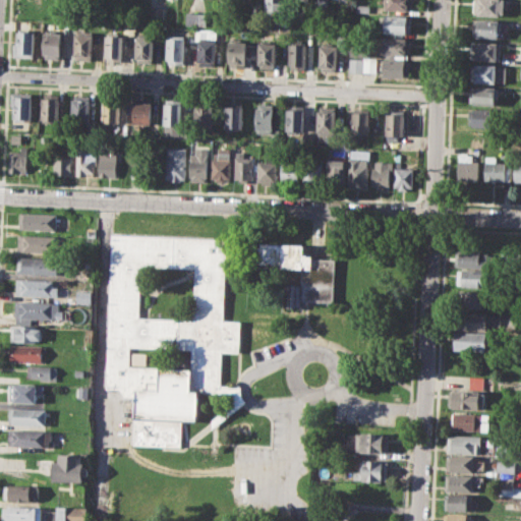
[(266,0),(283,0),(283,13),(266,13),(266,0)]
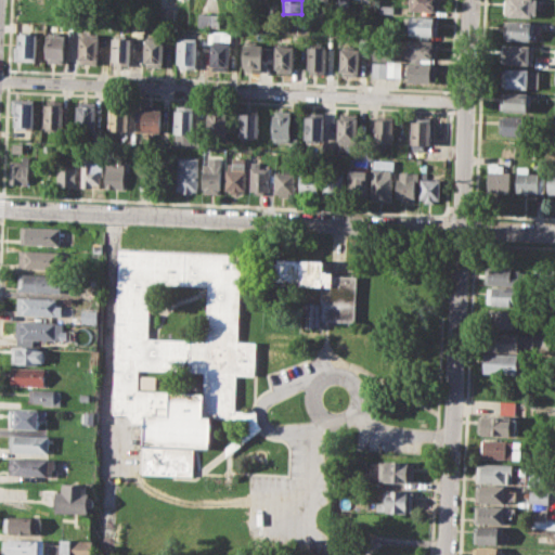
[(410,0),(438,0),(438,12),(410,10),(410,0)]
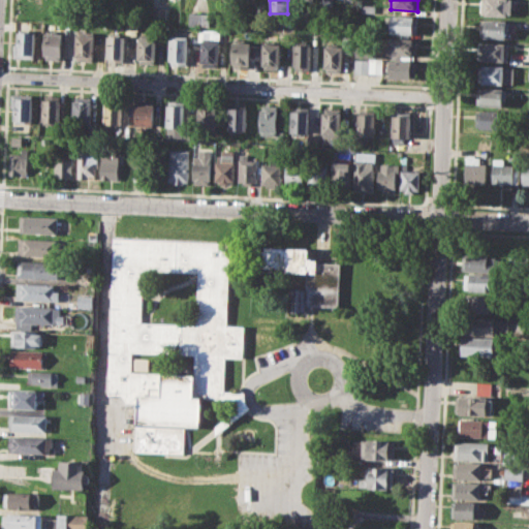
[(481,0),(510,0),(510,16),(481,14),(481,0)]
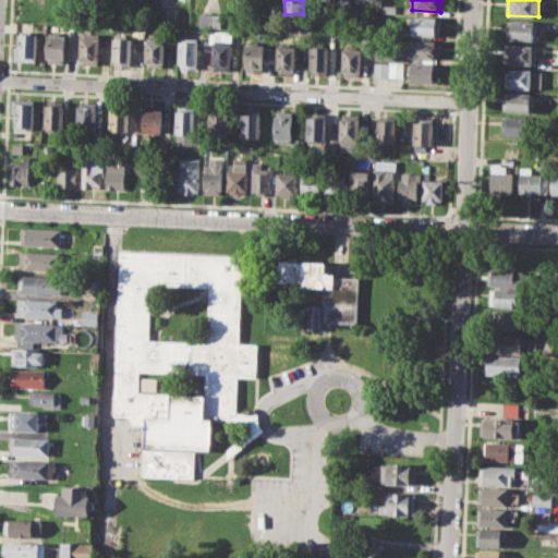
[(381,3),(395,4),(395,13),(381,12),(381,3)]
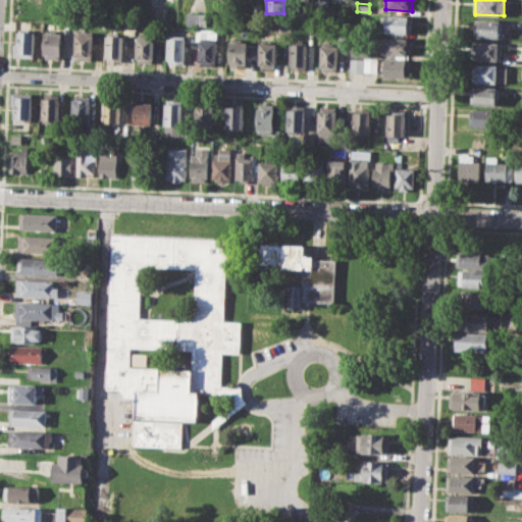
[(150,7),(164,7),(163,22),(149,22),(150,7)]
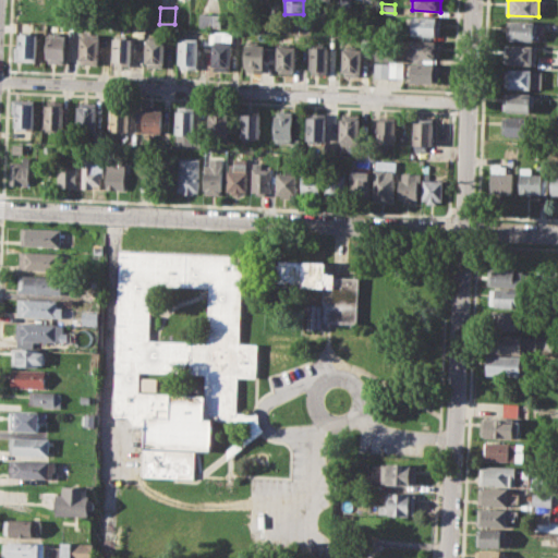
[(199,12),(221,13),(220,27),(198,25),(199,12)]
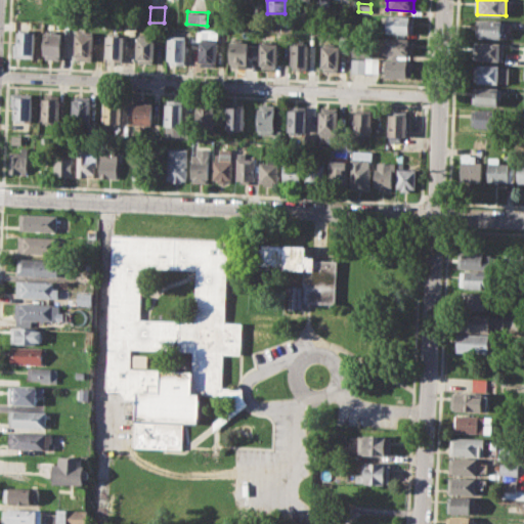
[(388,15),(415,16),(413,34),(387,33),(388,15)]
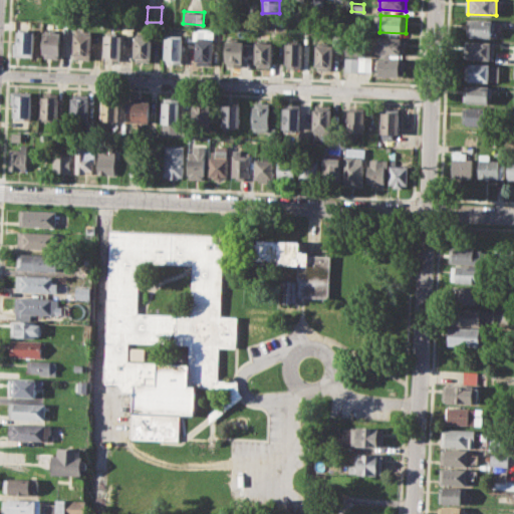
[(466,18),(495,19),(494,31),(490,31),(490,37),(466,36),(466,18)]
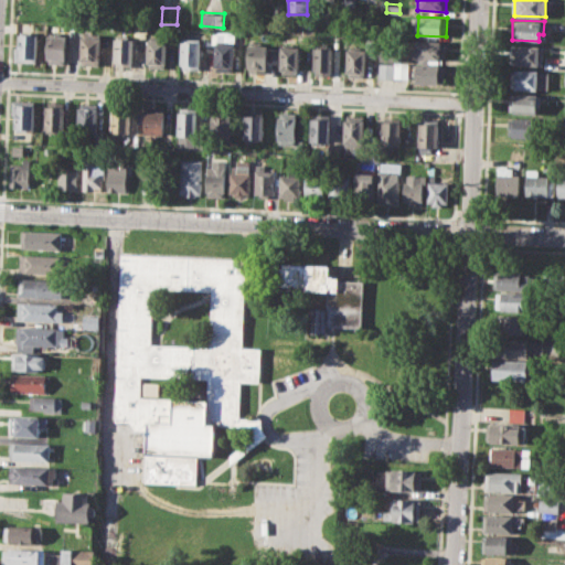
[(19,33),(41,34),(40,63),(13,62),(13,46),(19,46),(19,33)]
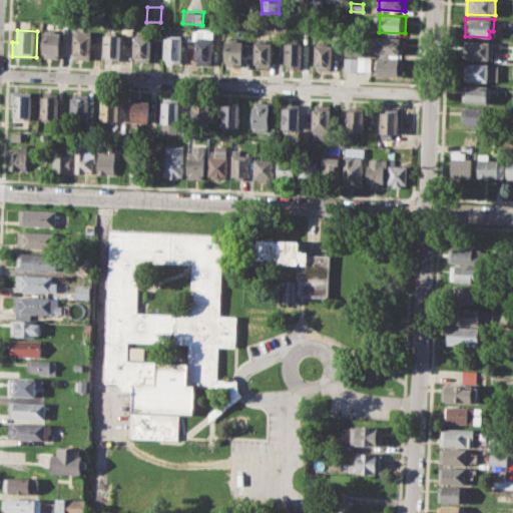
[(43,31),(63,32),(61,58),(42,57),(43,31)]
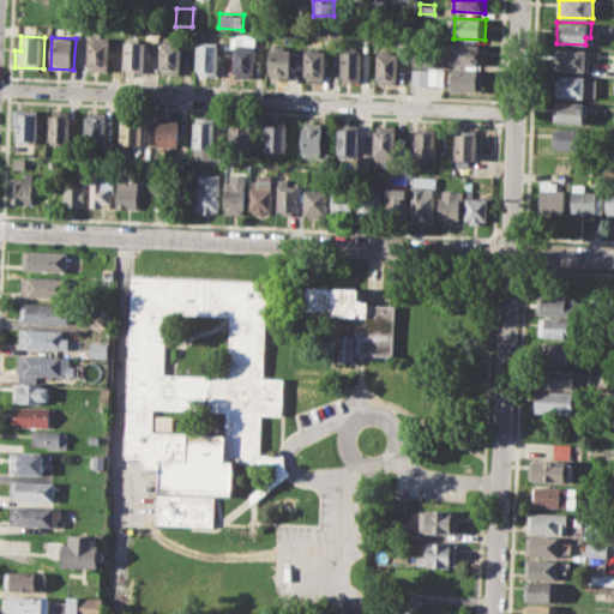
[(88,40),(110,40),(109,70),(85,70),(88,40)]
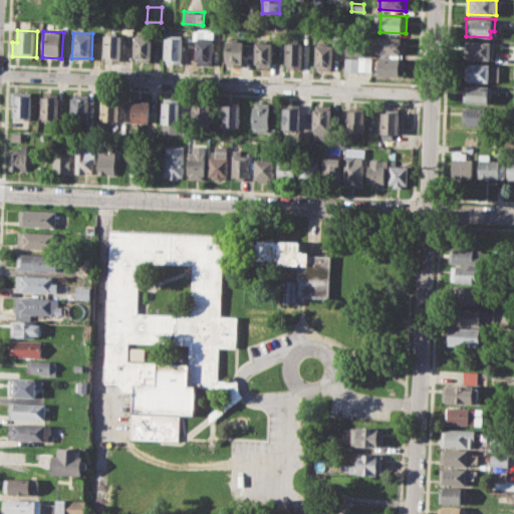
[(103,34),(120,35),(118,60),(102,59),(103,34)]
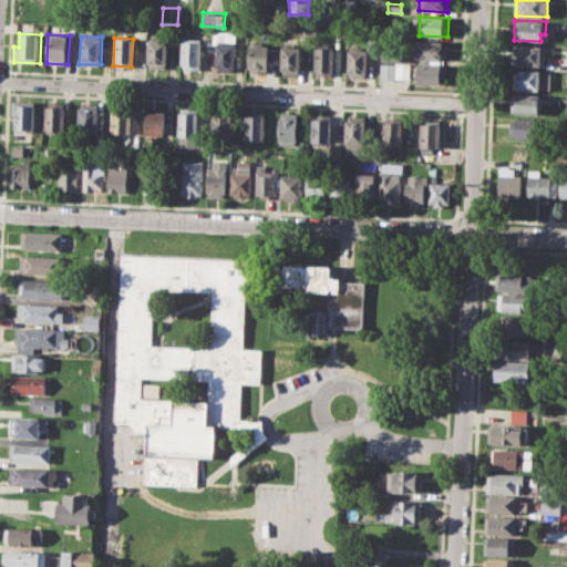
[(182,38),(200,39),(198,70),(179,69),(182,38)]
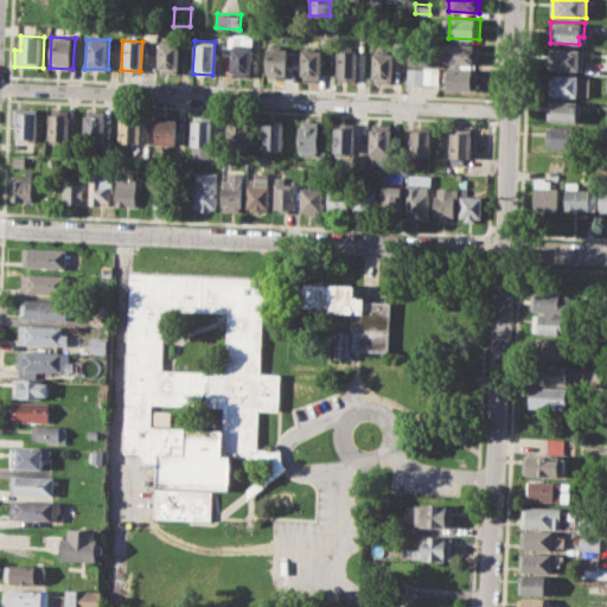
[(159,43),(179,44),(177,75),(157,74),(159,43)]
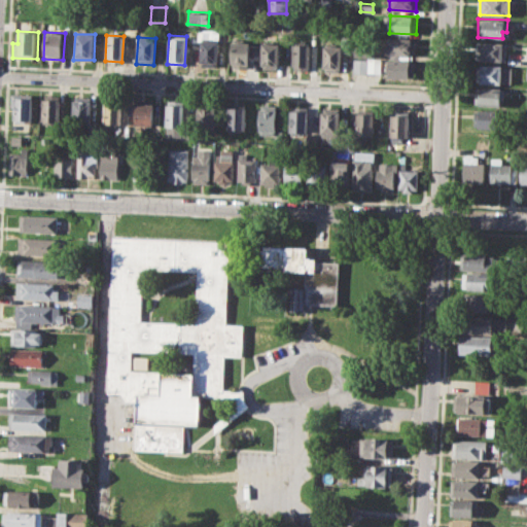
[(388,37),(416,38),(415,57),(388,56),(388,37)]
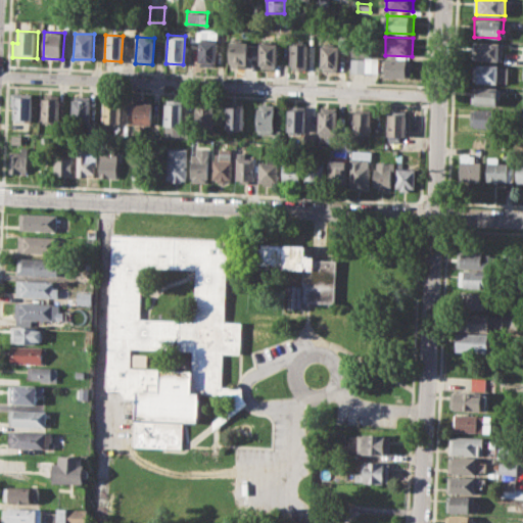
[(352,39),(372,39),(372,55),(352,55),(352,39)]
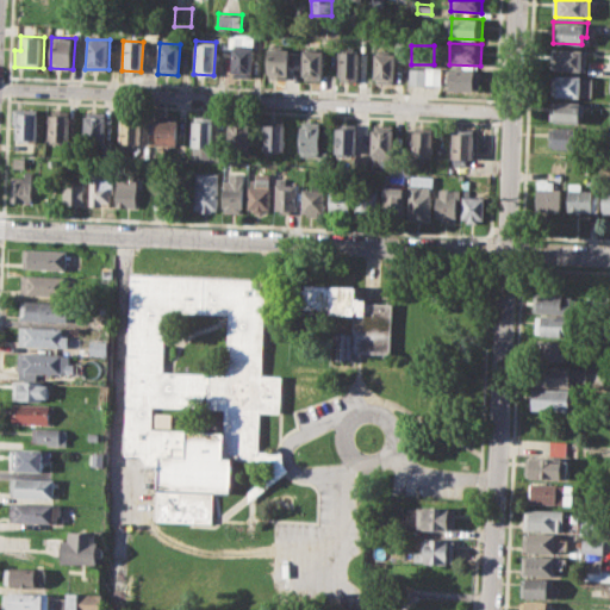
[(232,47),(253,48),(251,76),(231,75),(232,47)]
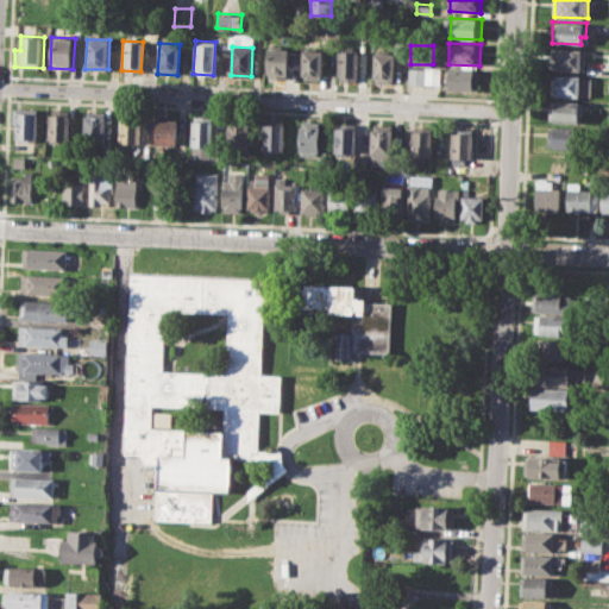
[(268,48),(288,48),(287,77),(267,77),(268,48)]
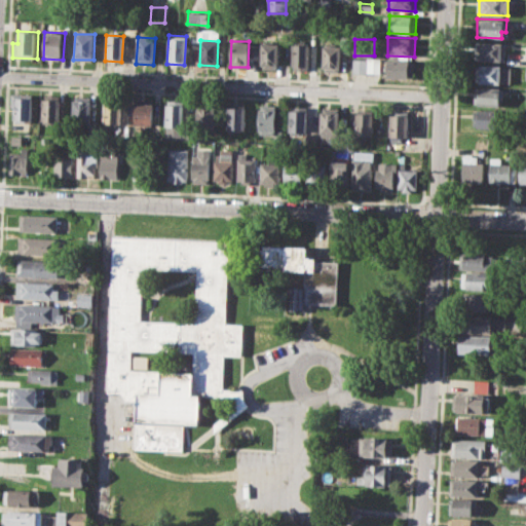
[(477,41),(509,42),(508,54),(501,54),(501,61),(476,60),(477,41)]
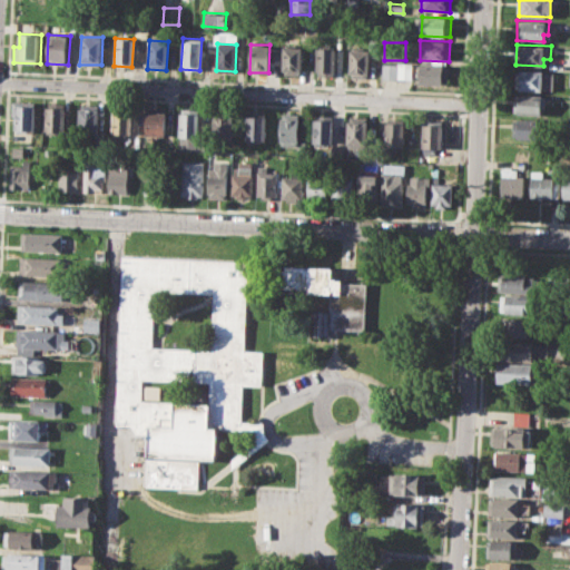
[(282,47),(303,48),(301,76),(284,75),(284,69),(281,69),(282,47)]
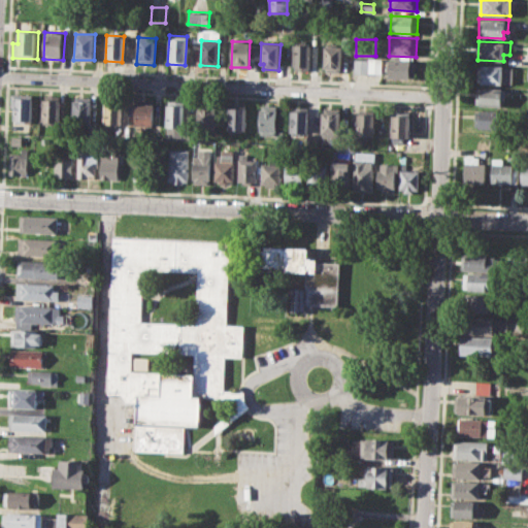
[(293,44),(310,44),(310,69),(293,69),(293,44)]
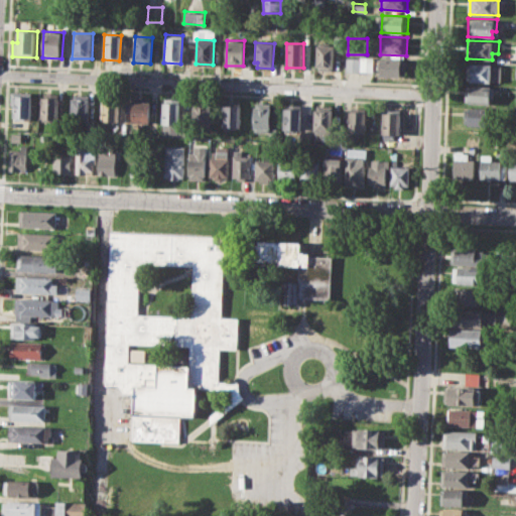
[(317,44),(334,45),(333,70),(316,69),(317,44)]
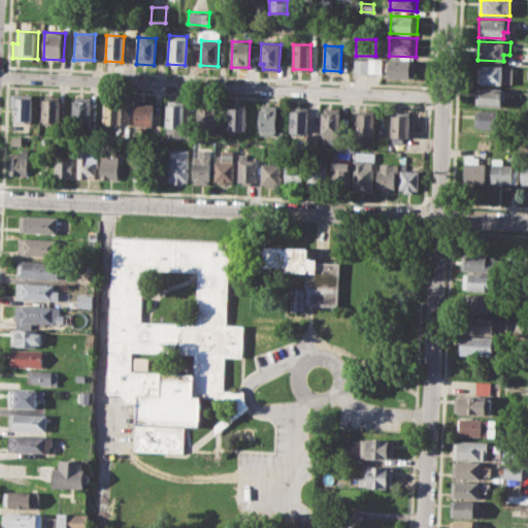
[(355,59),(382,60),(382,74),(354,73),(355,59)]
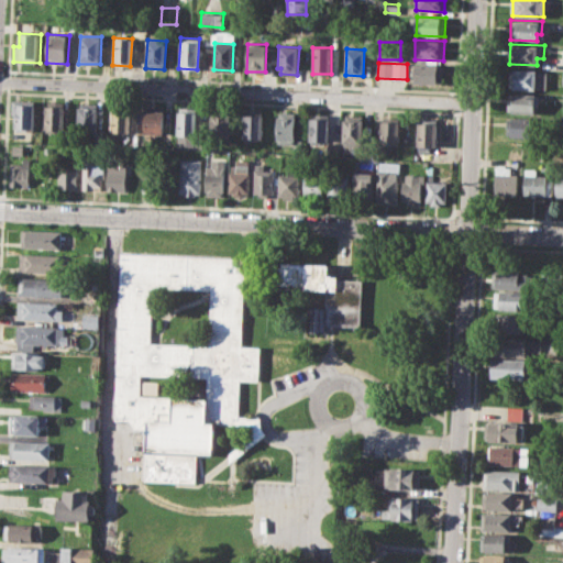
[(416,64),(444,65),(443,85),(415,83),(416,64)]
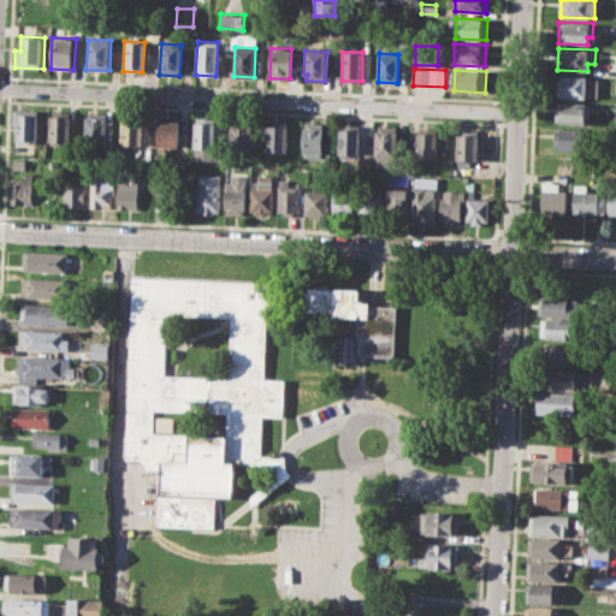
[(557,76),(598,78),(597,99),(556,98),(557,76)]
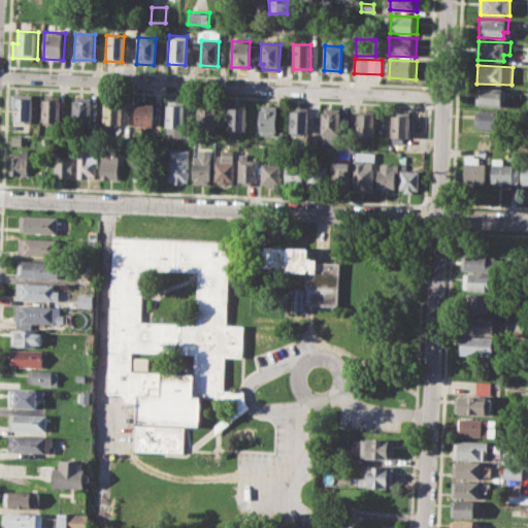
[(476,87),(505,88),(504,100),(501,100),(501,106),(475,105),(476,87)]
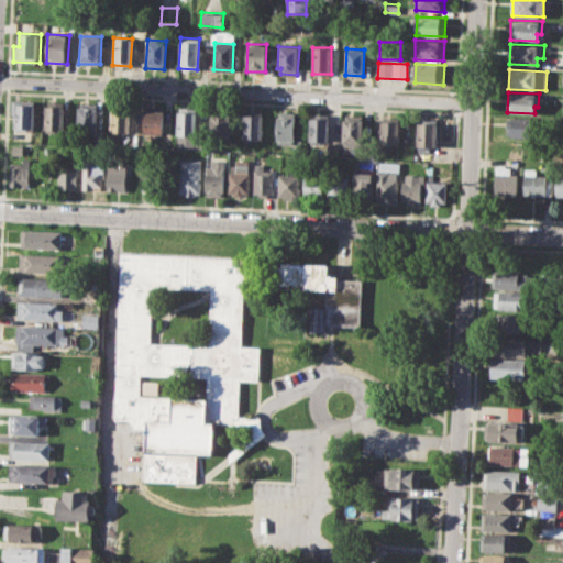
[(15,100),(37,101),(36,130),(14,129),(15,100)]
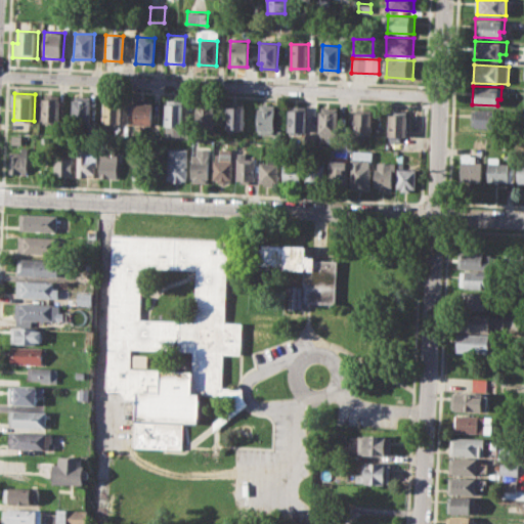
[(42,94),(60,95),(59,122),(41,122),(42,94)]
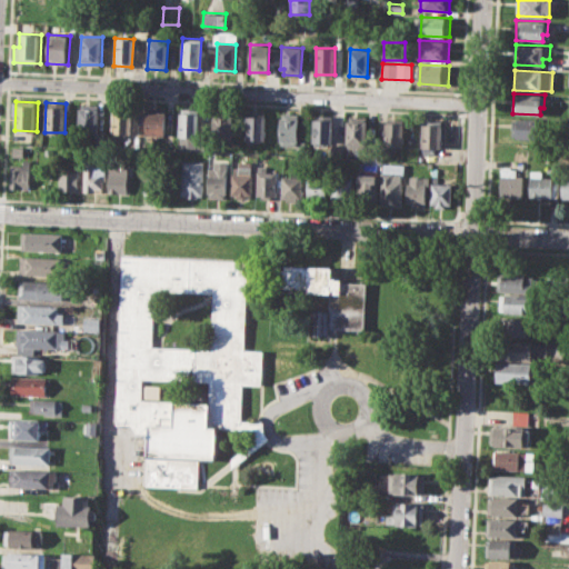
[(78,105),(98,106),(97,131),(77,130),(78,105)]
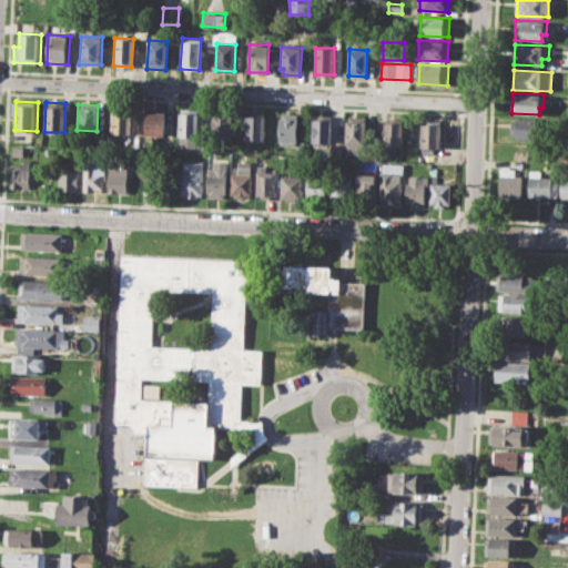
[(112,105),(131,107),(130,135),(110,134),(112,105)]
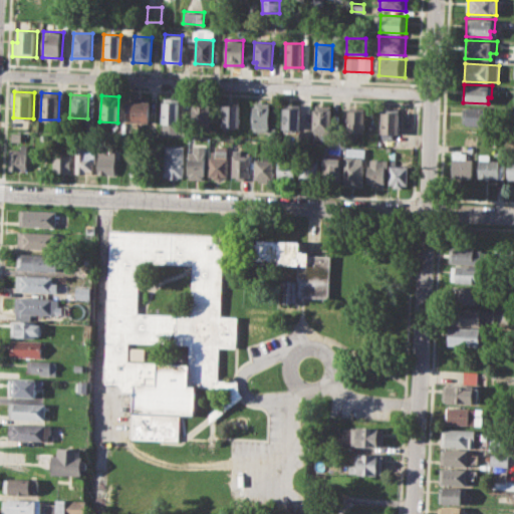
[(133,96),(150,97),(148,124),(131,123),(133,96)]
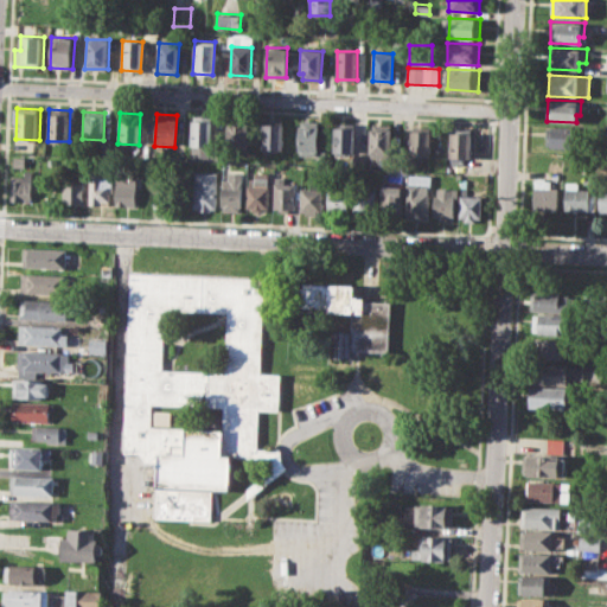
[(191,115),(212,116),(210,149),(190,148),(191,115)]
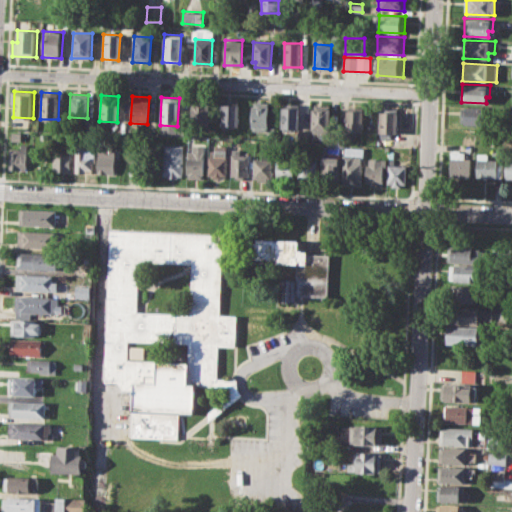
[(197,99),(210,99),(209,126),(190,125),(191,103),(197,103),(197,99)]
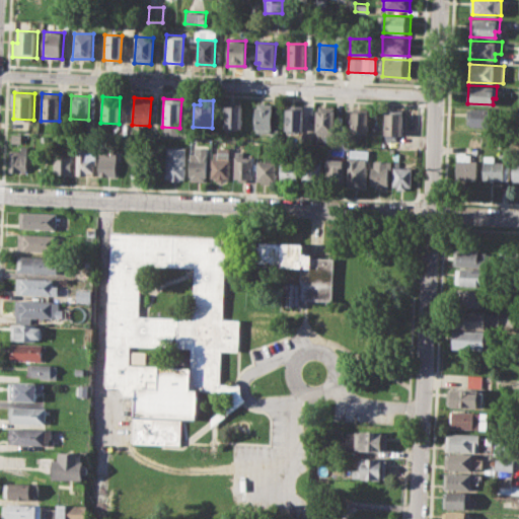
[(225,102),(242,103),(240,131),(224,130),(225,102)]
